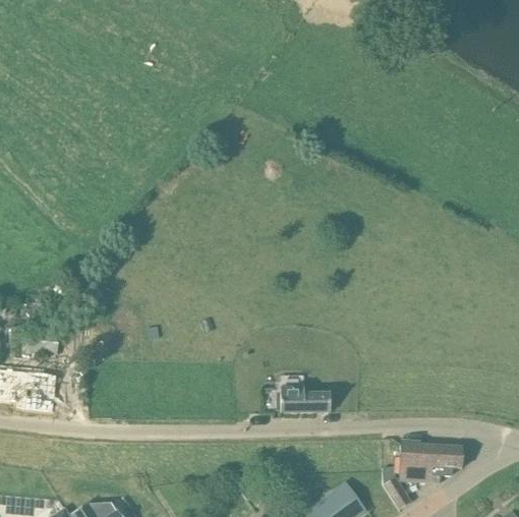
[(12,325),(11,335),(23,336),(29,337),(27,344),(26,349),(57,352),(60,331),(12,325)]
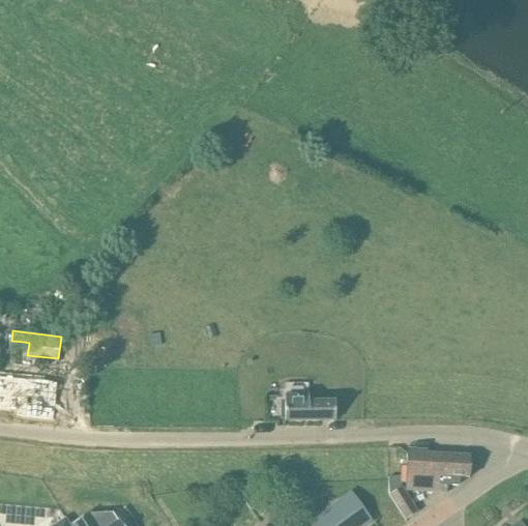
[(58,380),(37,378),(37,379),(27,378),(26,383),(0,380),(0,405),(18,407),(18,413),(55,417),(58,380)]
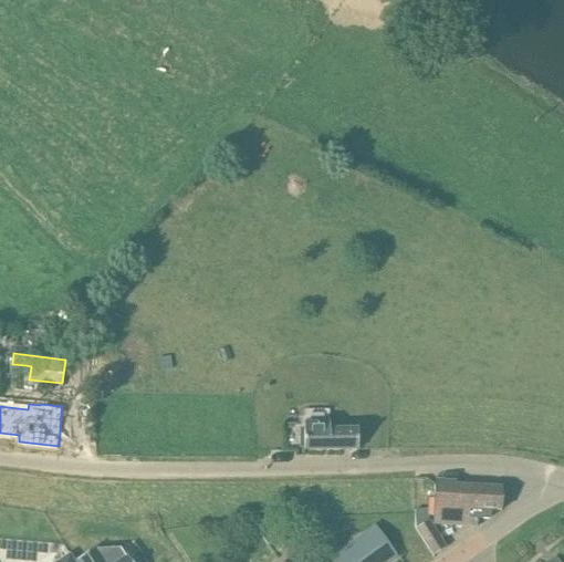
[(306,417),(306,438),(306,446),(359,445),(359,425),(332,425),(331,417),(306,417)]
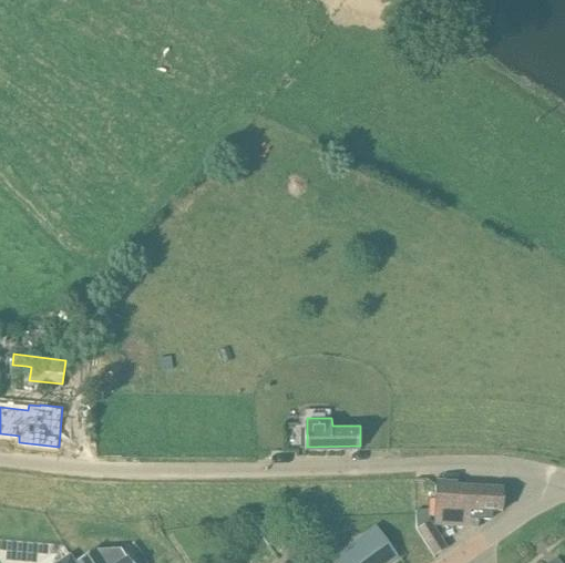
[(505,485),(438,482),(435,522),(480,524),(481,517),(492,517),(492,508),(503,509),(503,508),(505,485)]
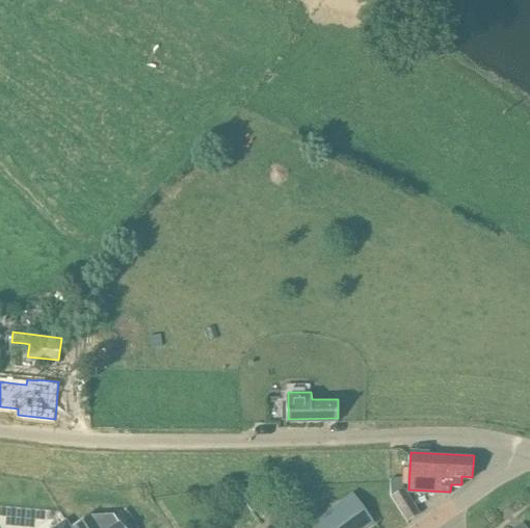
[(362,527),(374,520),(354,492),(312,522),(316,527),(362,527)]
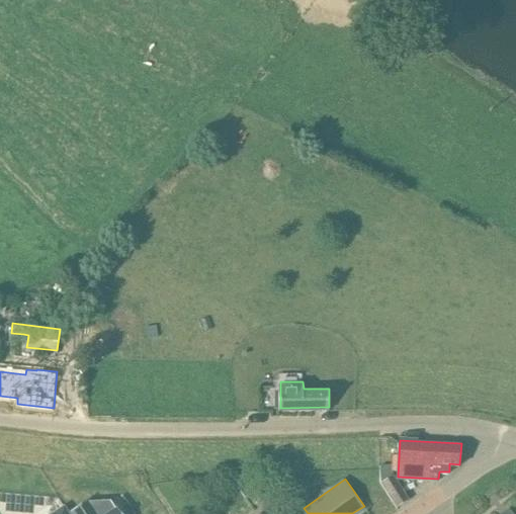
[(88,498),(72,509),(74,513),(123,513),(118,505),(116,506),(111,498),(89,499),(88,498)]
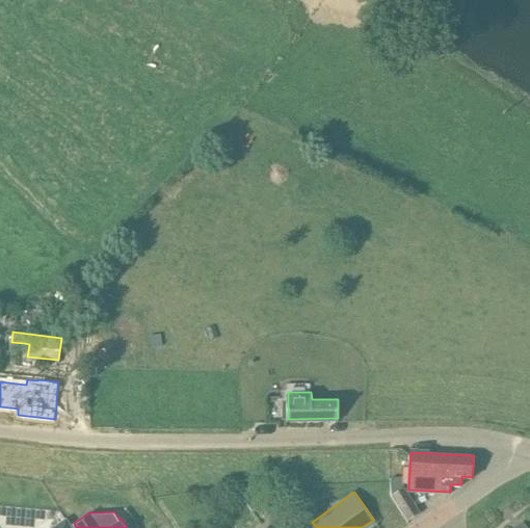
[(50,527),(73,527),(71,524),(67,518),(50,527)]
